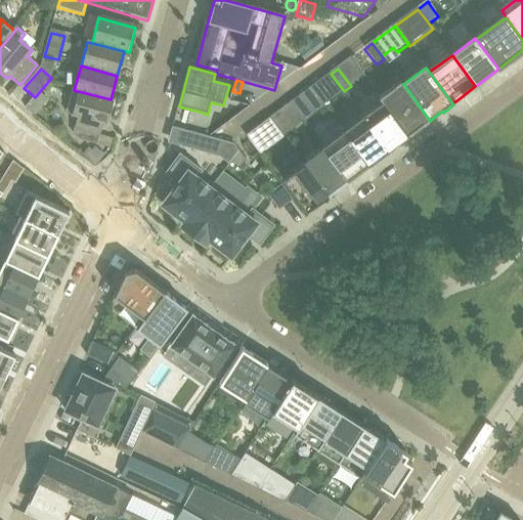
[(399,83),(396,85),(395,86),(379,98),(382,103),(383,102),(408,136),(412,133),(424,124),(424,125),(425,124),(428,122),(430,121),(403,84),(401,82),(399,83)]
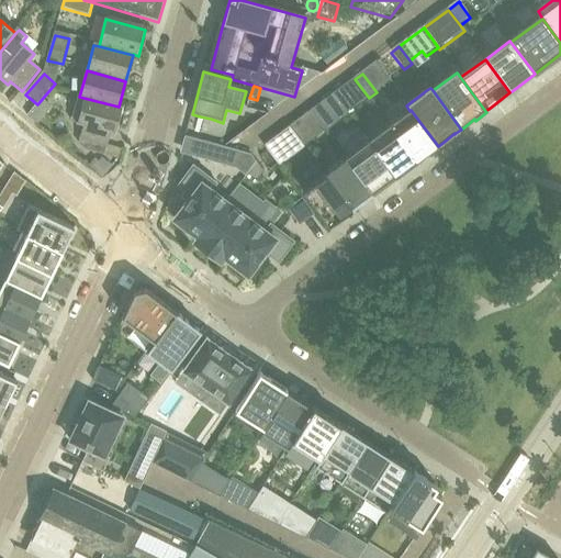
[(335,120),(346,111),(334,96),(323,103),(335,120)]
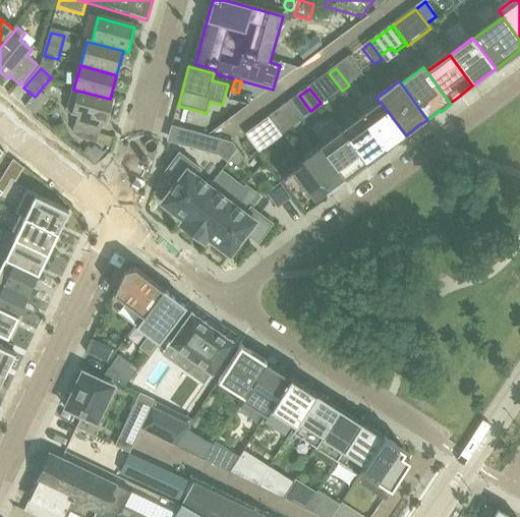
[(77,91),(73,90),(66,115),(71,116),(78,118),(73,135),(79,140),(97,146),(103,124),(107,125),(114,102),(114,101),(110,99),(77,91)]
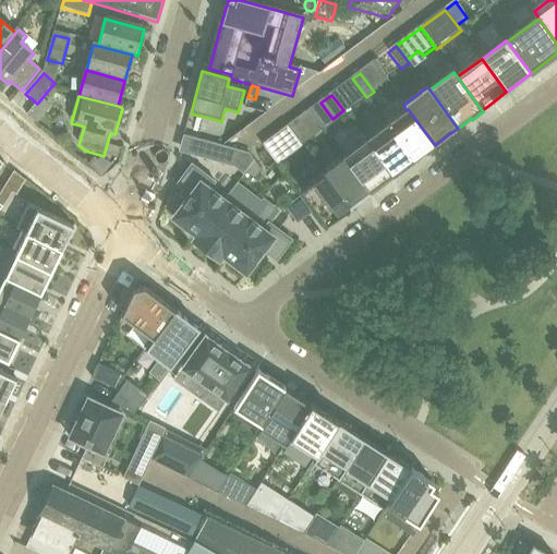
[(432,149),(431,148),(435,145),(408,109),(407,110),(387,124),(414,160),(415,159),(416,160),(432,149)]
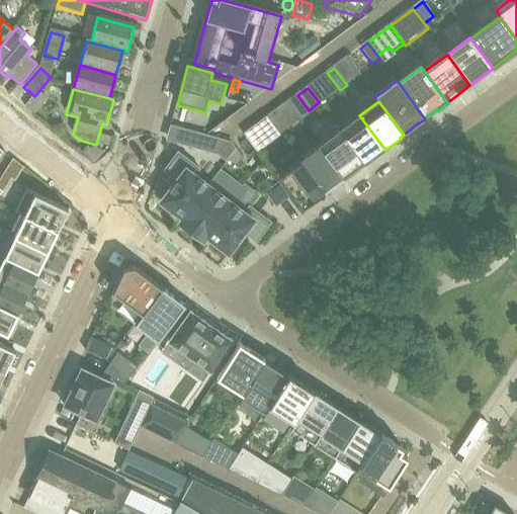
[(34,116),(38,111),(29,103),(25,108),(34,116)]
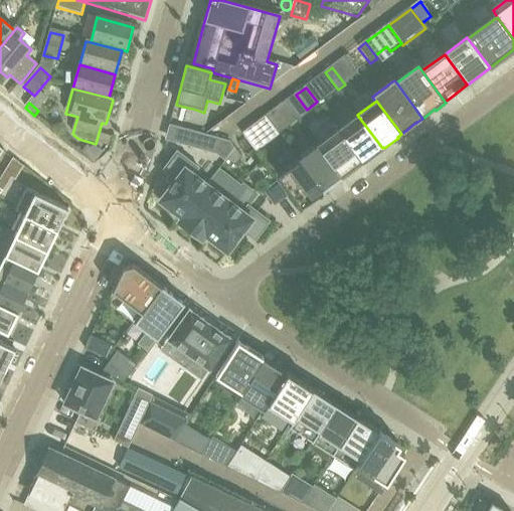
[(283,119),(292,112),(285,103),(276,110),(283,119)]
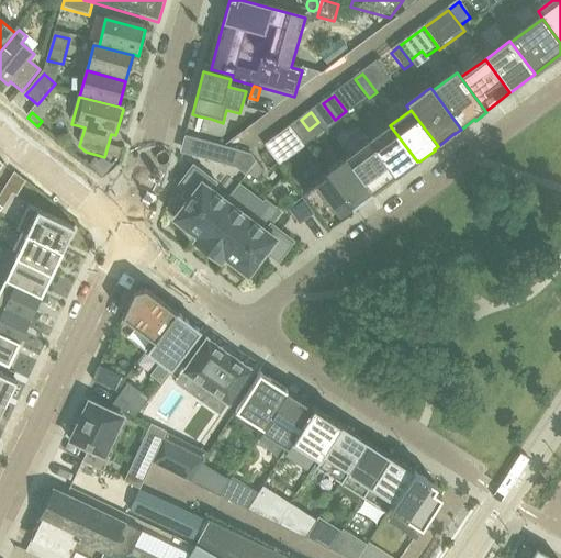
[(417,162),(390,125),(369,142),(395,178),(417,162)]
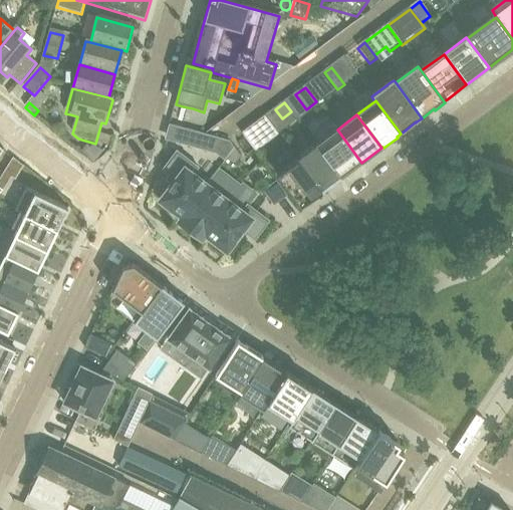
[(254,125),(268,145),(279,137),(279,136),(265,116),(254,125)]
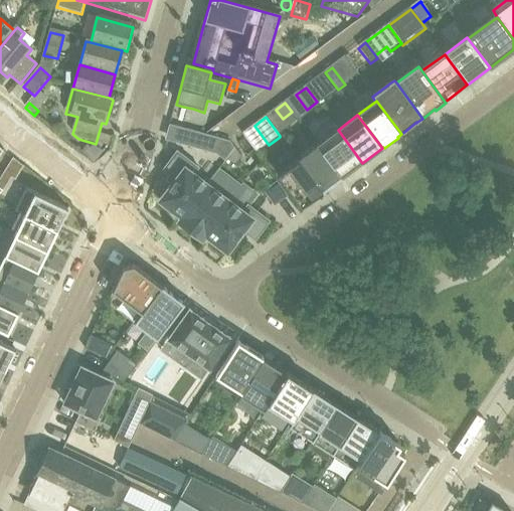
[(362,163),(338,130),(316,145),(317,147),(317,146),(341,179),(362,163)]
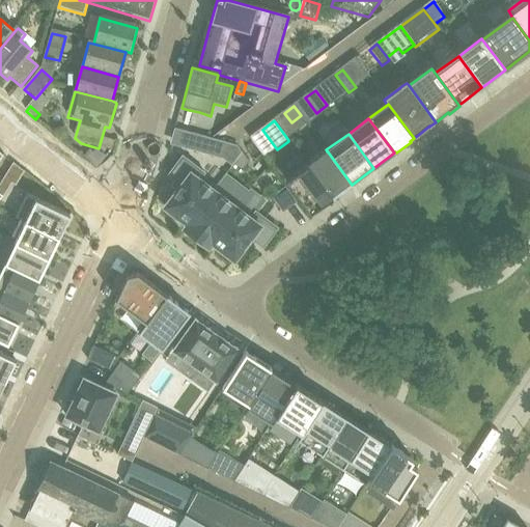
[(60,141),(70,148),(74,143),(64,136),(60,141)]
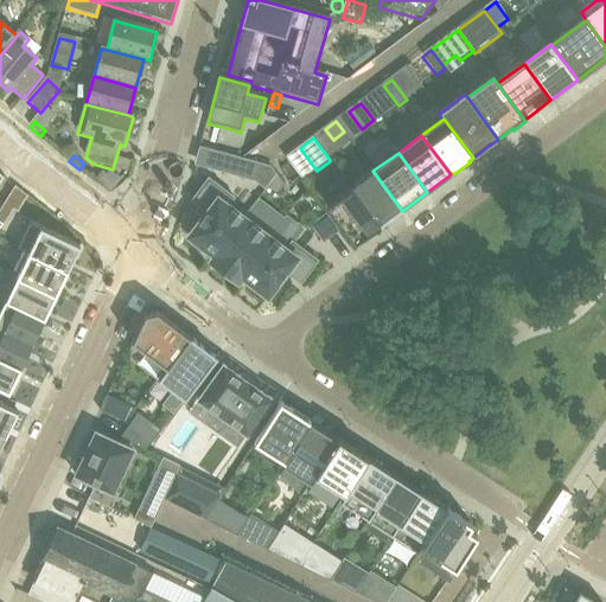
[(221,155),(216,172),(254,181),(259,166),(221,155)]
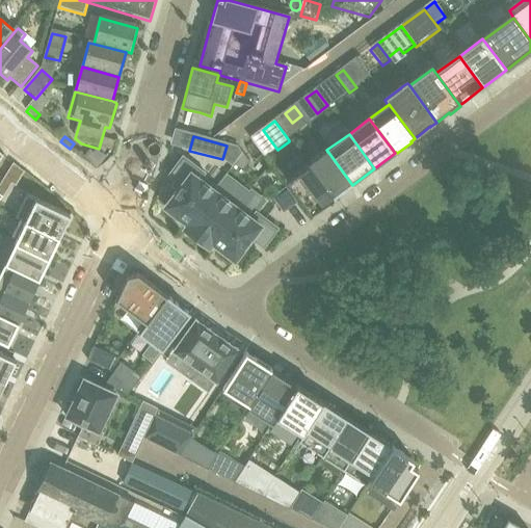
[(327,151),(327,152),(308,166),(334,199),(335,199),(335,198),(351,186),(352,185),(327,151)]
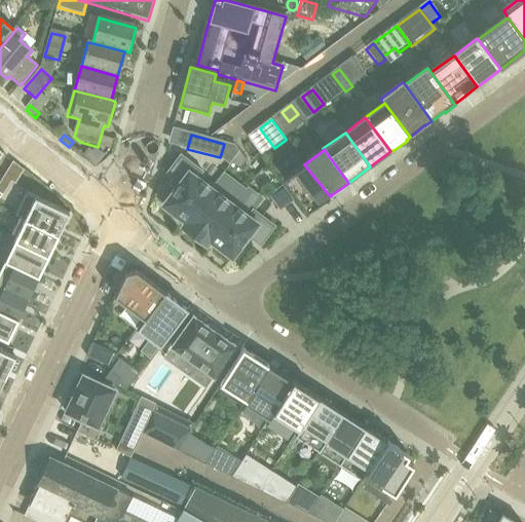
[(248,162),(240,154),(231,164),(240,172),(248,162)]
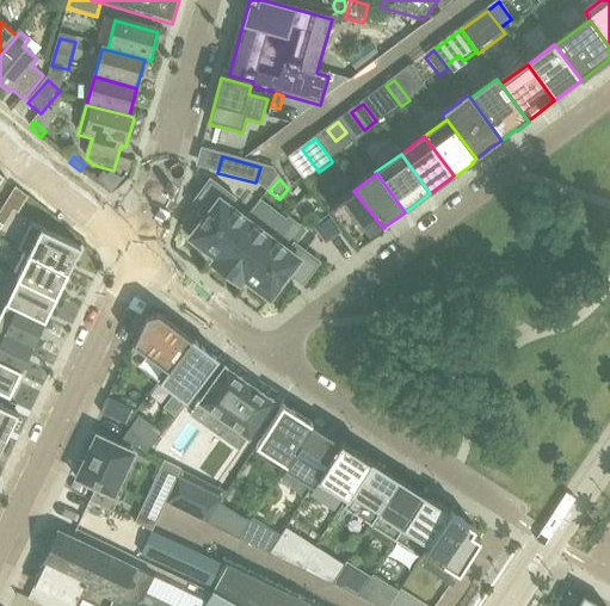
[(192,242),(216,260),(217,261),(250,218),(233,205),(235,202),(210,183),(193,205),(196,206),(197,206),(209,215),(190,240),(192,242)]
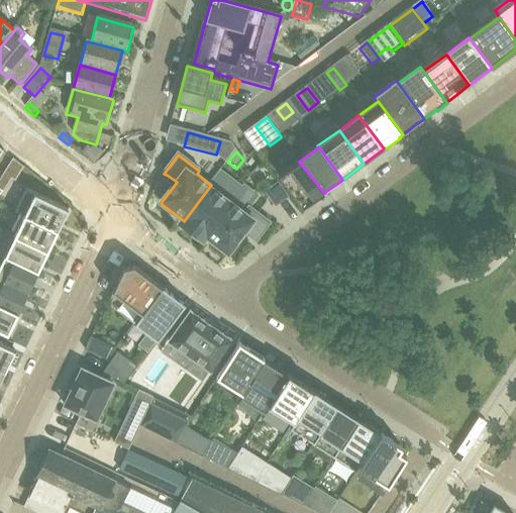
[(324,193),(299,162),(278,177),(302,209),(324,193)]
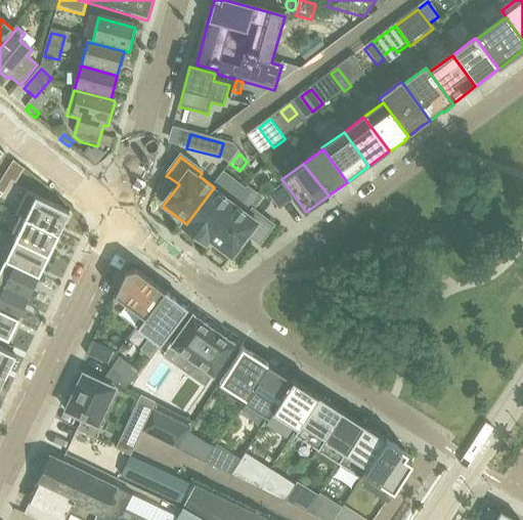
[(208,241),(236,204),(214,187),(186,224),(185,223),(182,227),(185,229),(184,229),(186,231),(187,230),(202,242),(201,242),(203,244),(204,243),(206,245),(209,241),(208,241)]
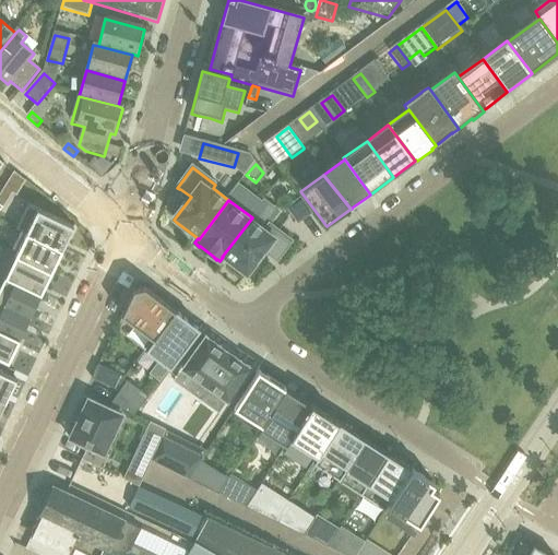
[(309,217),(299,203),(287,212),(298,226),(309,217)]
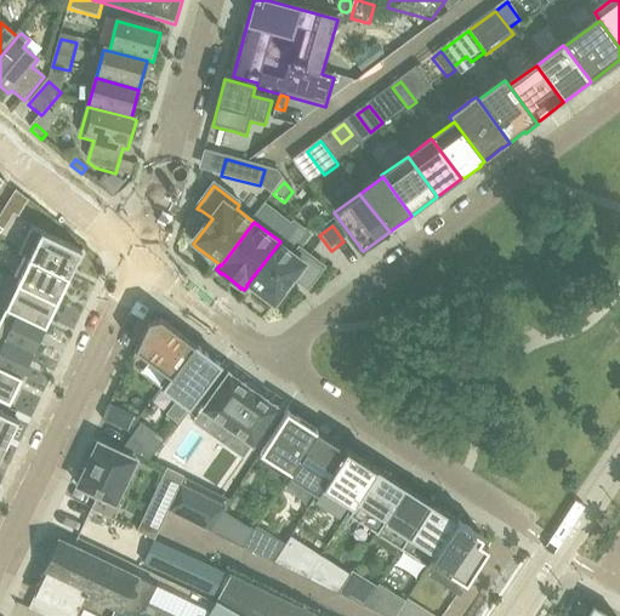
[(18,257),(24,260),(24,258),(70,280),(83,255),(32,231),(18,257)]
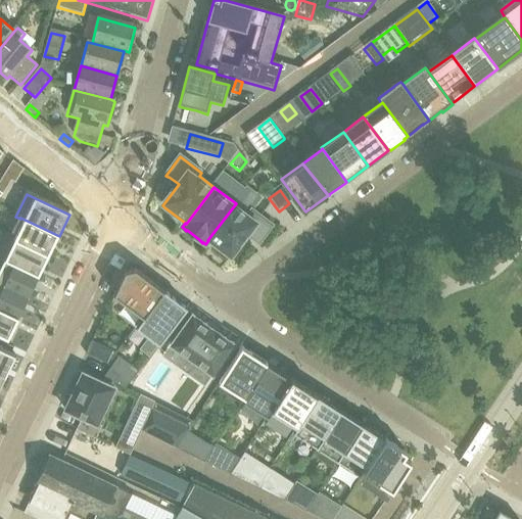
[(229,256),(231,258),(247,237),(259,246),(274,227),(252,210),(249,214),(236,203),(207,240),(208,240),(229,256)]
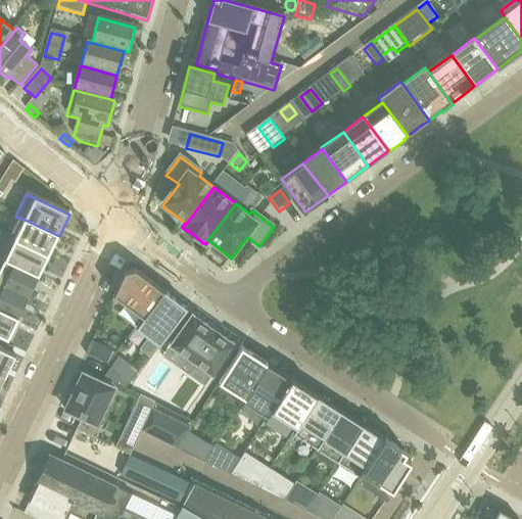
[(10,239),(48,257),(59,236),(20,218),(20,219),(11,238),(10,239)]
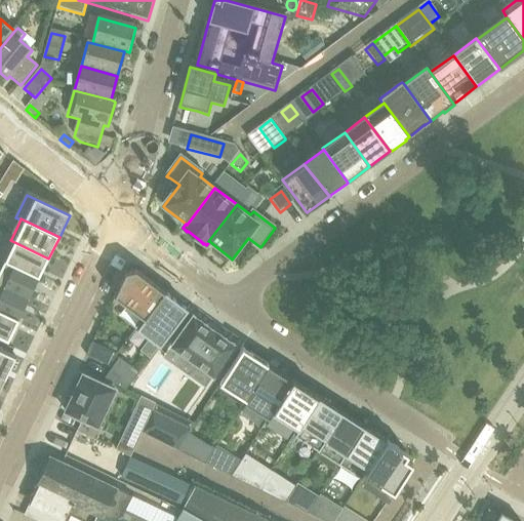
[(10,240),(11,239),(6,237),(0,249),(0,259),(39,279),(49,258),(48,258),(10,240)]
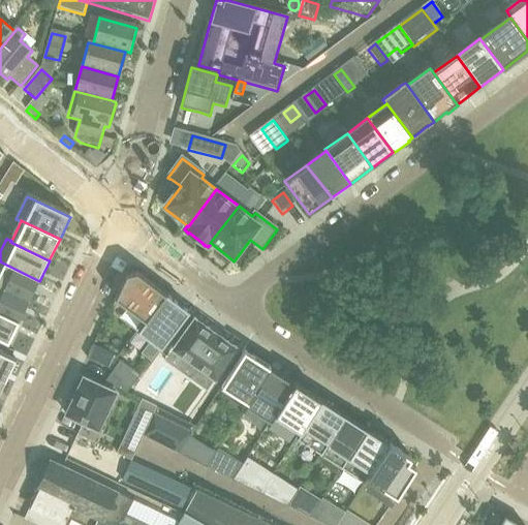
[(0,288),(29,303),(39,281),(0,261),(0,288)]
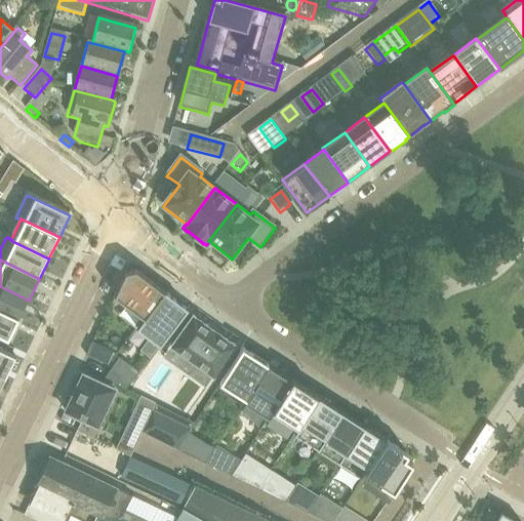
[(115,298),(145,321),(165,294),(136,273),(134,273),(134,274),(128,275),(128,274),(126,275),(115,298)]
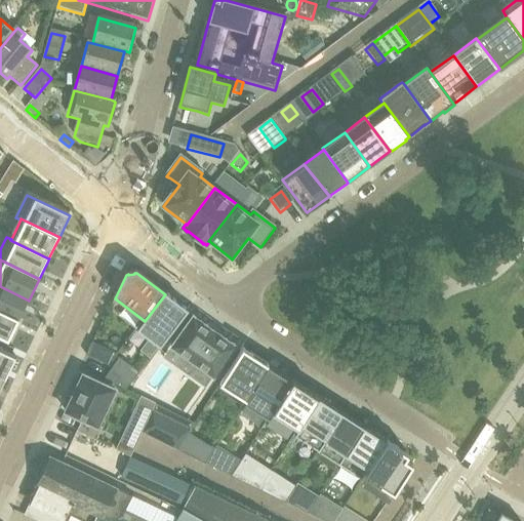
[(0,312),(18,321),(29,301),(0,286),(0,312)]
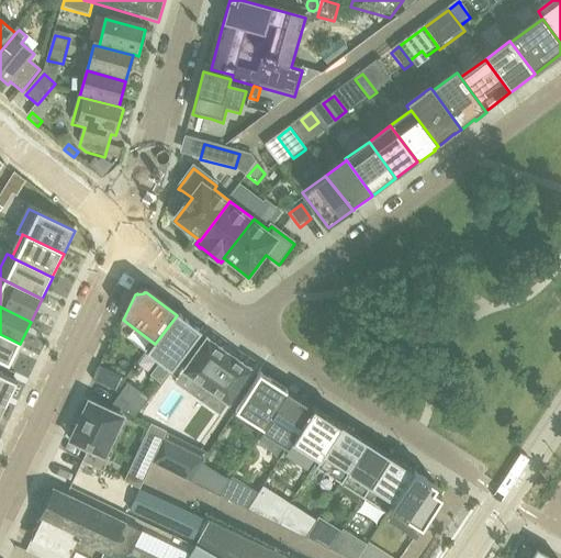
[(177,315),(155,344),(147,354),(161,365),(150,378),(161,387),(201,334),(177,315)]
